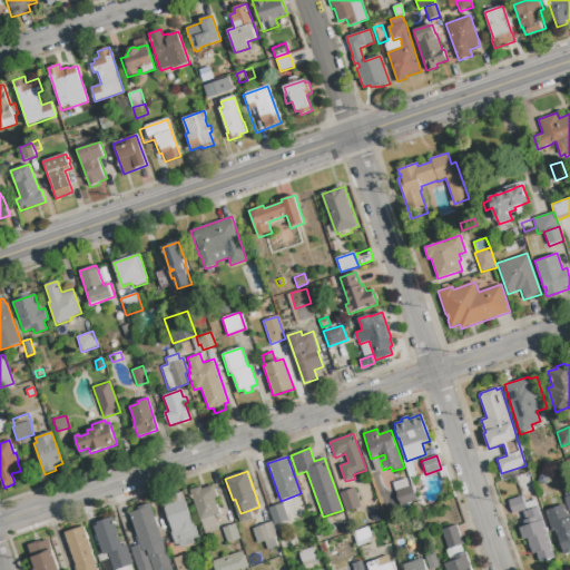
[(537,482),(541,473),(549,478),(546,485),(537,482)]
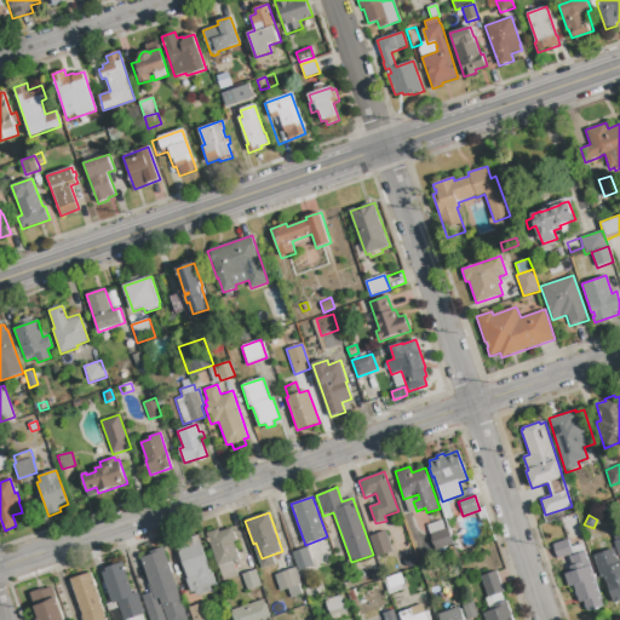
[(448,528),(454,546),(436,552),(426,526),(442,521),(445,529),(448,528)]
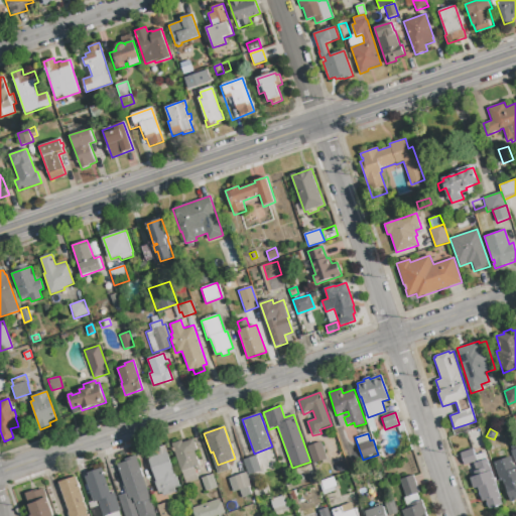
[(194,439),(198,450),(195,452),(198,461),(200,461),(202,465),(198,467),(194,468),(198,479),(185,484),(172,444),(182,440),(182,442),(194,439)]
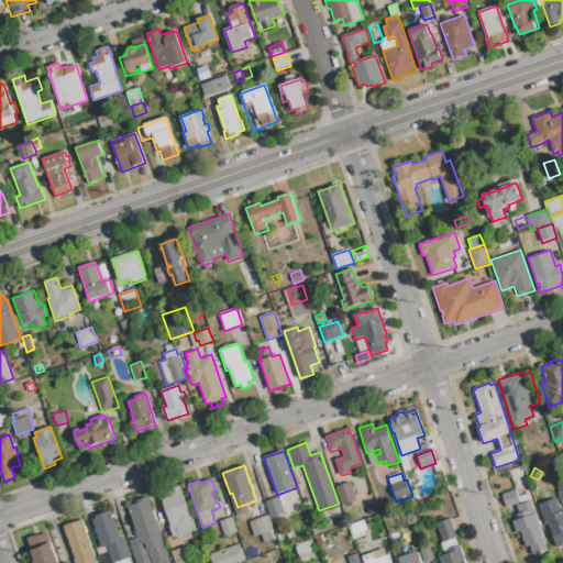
[(334,488),(351,483),(356,501),(341,506),(334,488)]
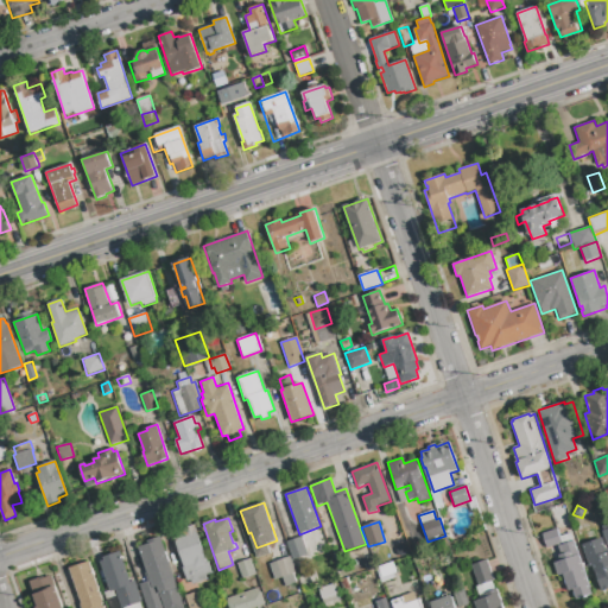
[(183,569),(184,568),(173,536),(182,533),(181,530),(195,525),(208,563),(209,563),(213,572),(209,575),(206,575),(208,580),(194,584),(191,581),(189,581),(189,580),(187,581),(183,569)]
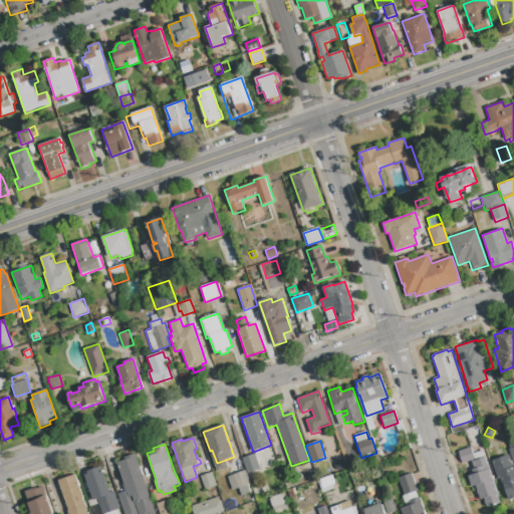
[(459,452),(471,448),(473,454),(475,459),(463,464),(459,452)]
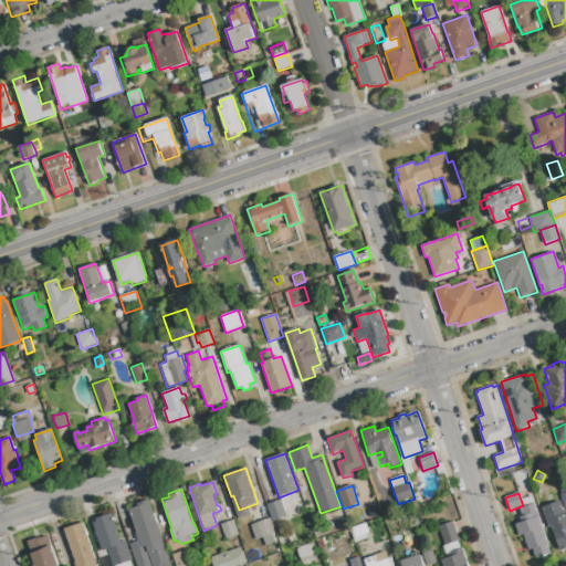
[(532,496),(551,554),(536,558),(534,549),(528,552),(524,536),(520,537),(515,524),(522,522),(520,516),(522,515),(520,509),(523,507),(523,505),(521,500),(532,496)]
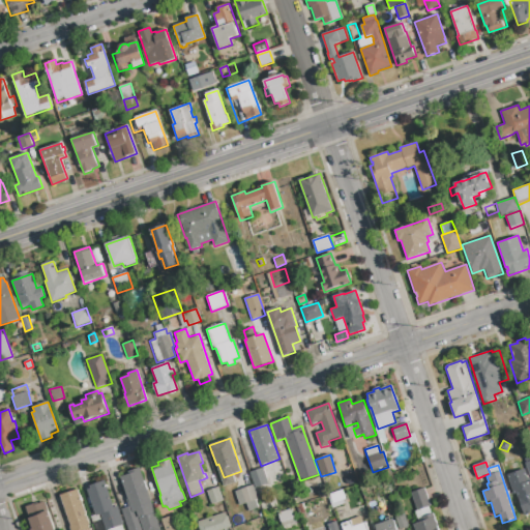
[(137,518),(138,518),(142,529),(127,529),(121,510),(130,506),(121,477),(124,476),(123,473),(140,468),(160,529),(142,529),(137,511),(135,512),(137,518)]
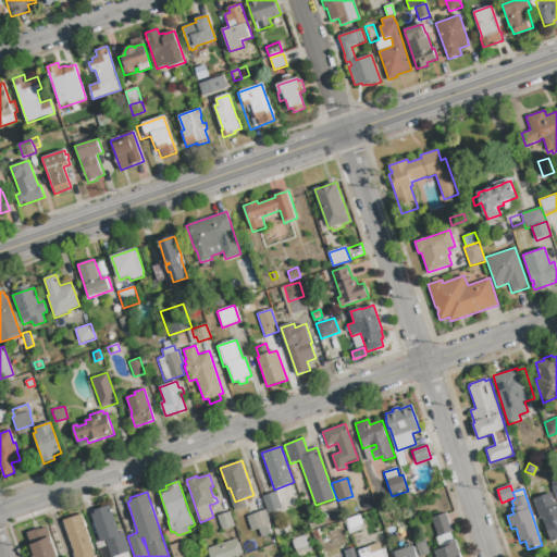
[(262,497),(276,492),(282,507),(268,512),(262,497)]
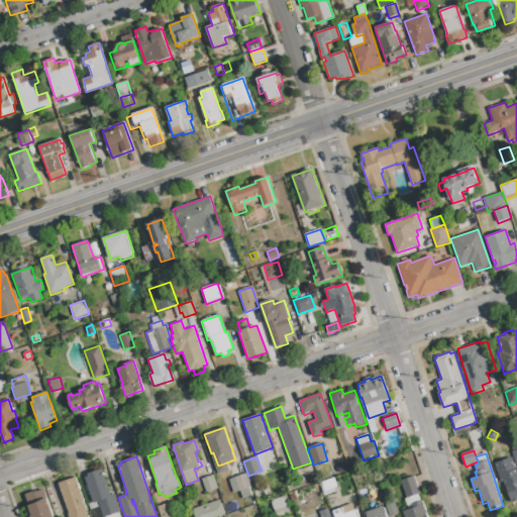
[(337,473),(336,469),(338,466),(342,464),(345,466),(346,470),(344,473),(341,474),(337,473)]
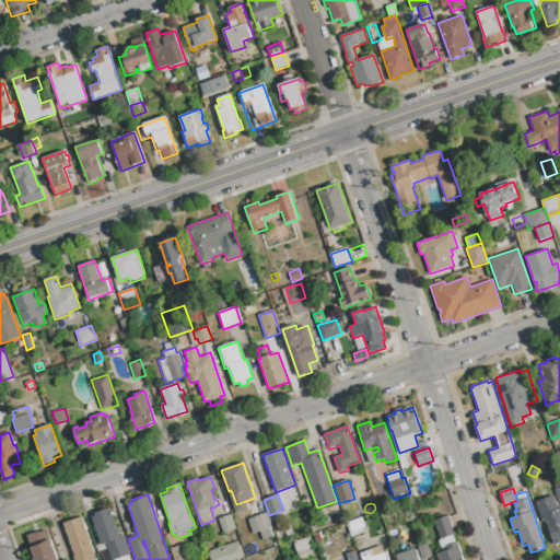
[(113,559),(113,558),(111,559),(106,545),(105,545),(106,549),(98,552),(96,546),(102,544),(92,517),(96,516),(95,513),(111,508),(120,536),(124,535),(131,555),(116,559),(113,559)]
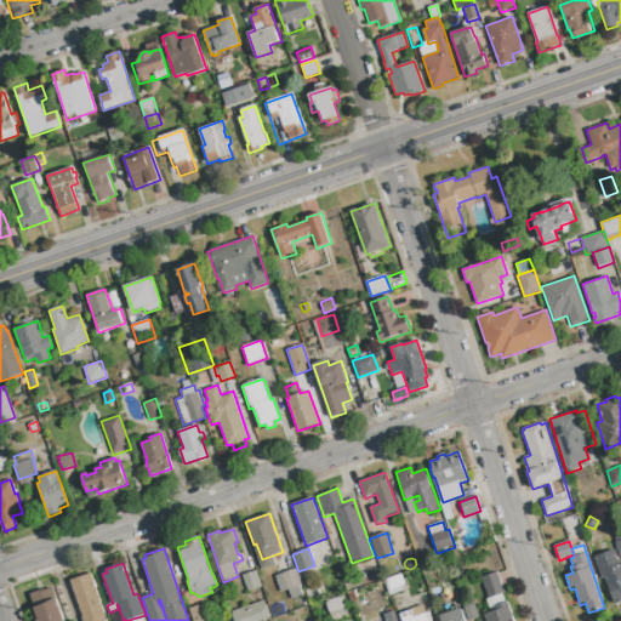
[(300,587),(302,596),(292,599),(289,591),(281,593),(275,576),(296,569),(302,586),(300,587)]
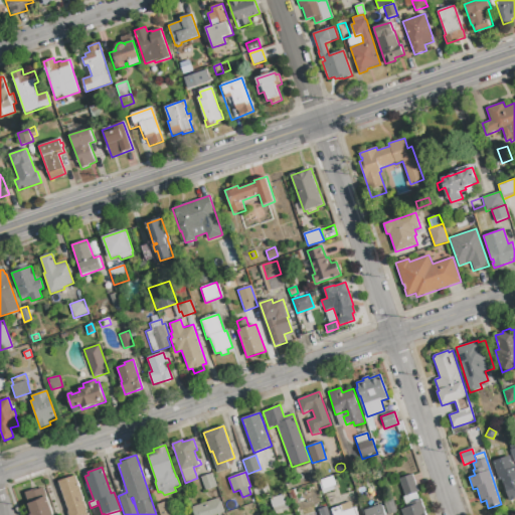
[(200,478),(211,474),(216,487),(205,491),(200,478)]
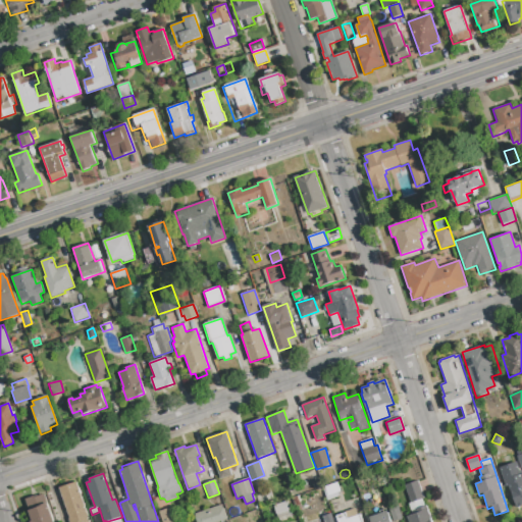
[(312,482),(318,480),(321,487),(314,489),(312,482)]
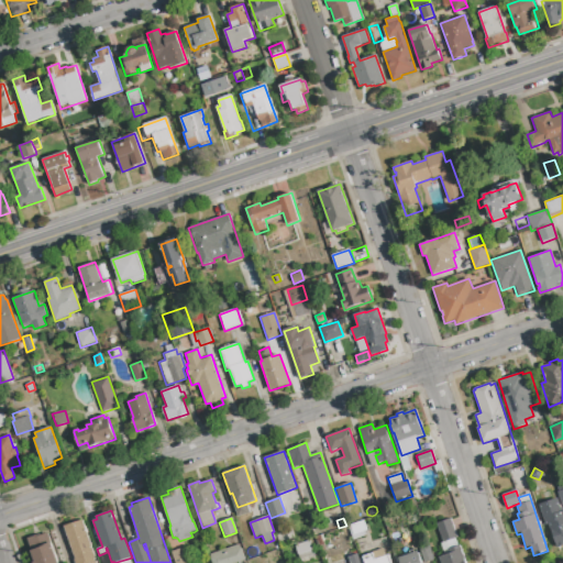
[(451,518),(457,538),(443,542),(437,523),(451,518)]
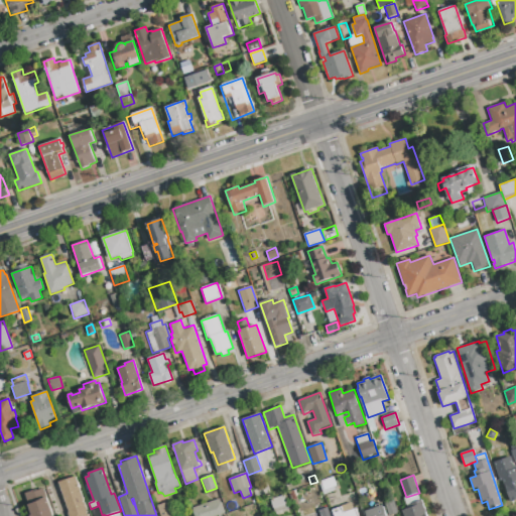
[(502,479),(512,475),(514,480),(515,479),(515,500),(510,503),(502,479)]
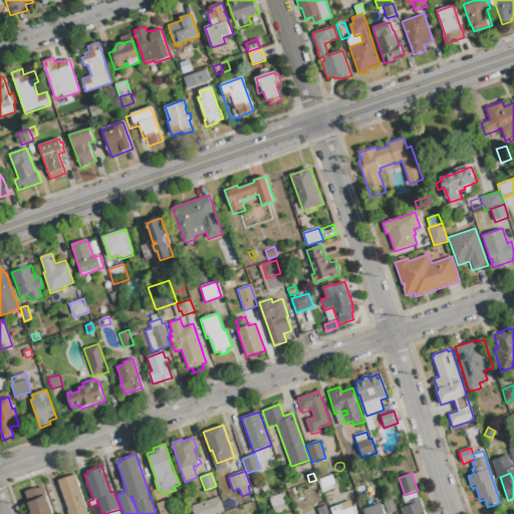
[(68,513),(67,511),(68,510),(58,481),(75,475),(88,511),(86,511),(87,513),(68,513)]
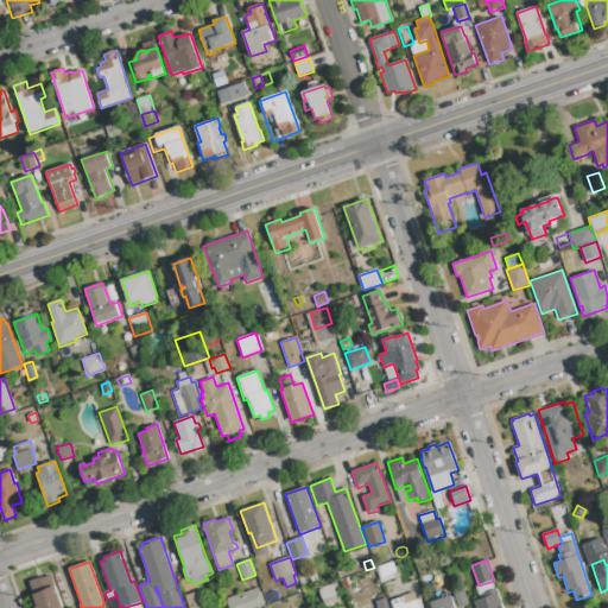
[(393,574),(394,578),(381,583),(377,570),(379,570),(379,568),(393,563),(397,571),(393,574)]
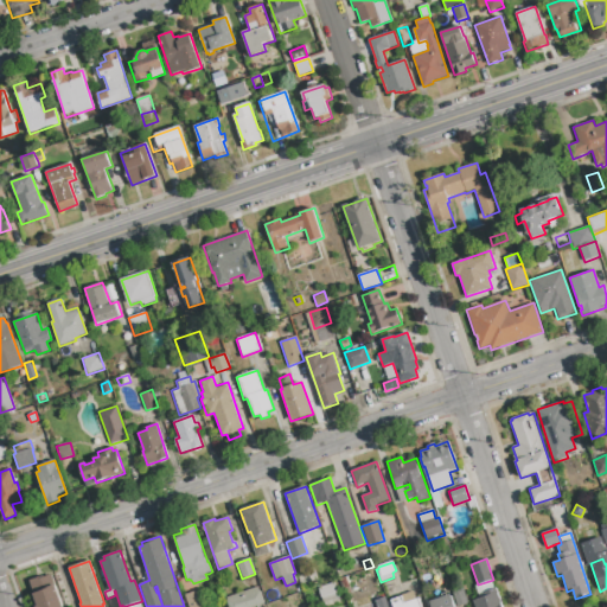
[(38,606),(30,581),(42,577),(42,579),(52,575),(63,606),(38,606)]
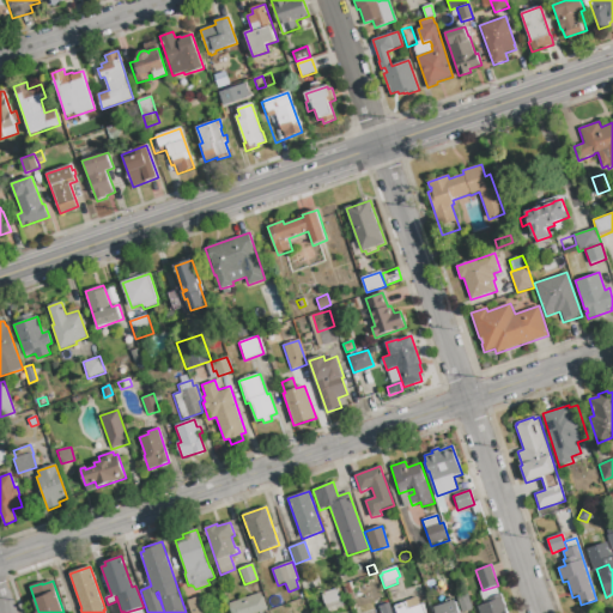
[(353,593),(346,595),(344,586),(351,583),(353,593)]
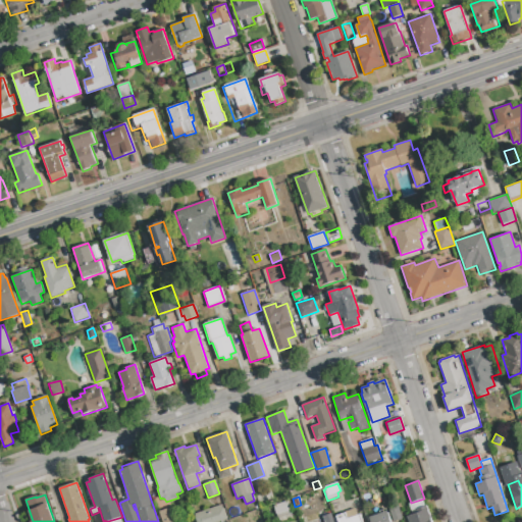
[(273,506),(288,501),(291,510),(276,515),(273,506)]
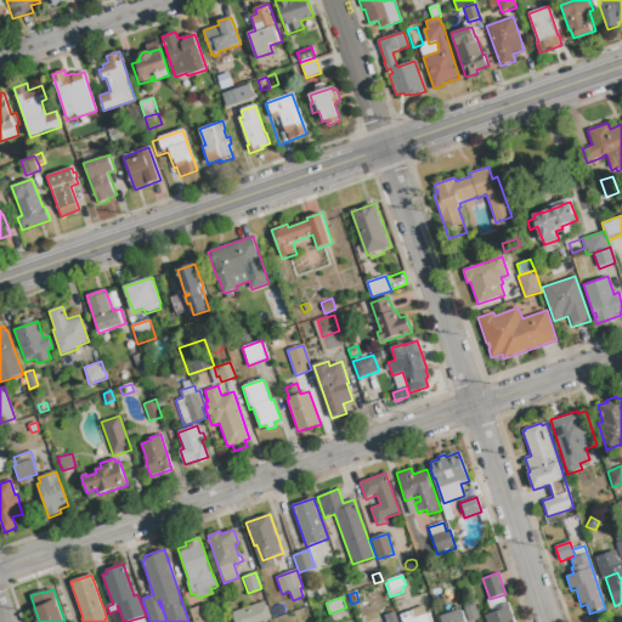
[(265,601),(271,618),(260,621),(235,621),(232,612),(265,601)]
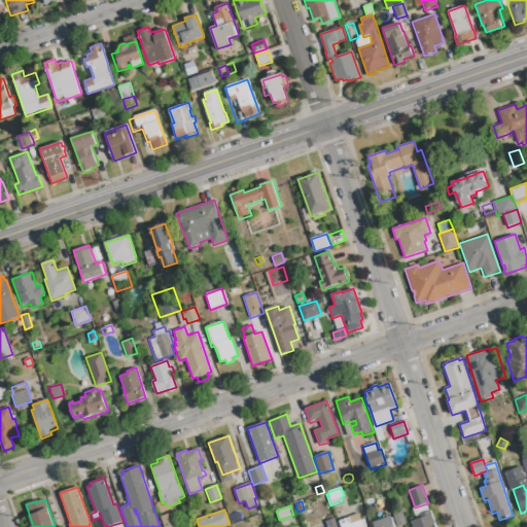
[(375,526),(374,523),(391,517),(391,515),(402,512),(408,525),(401,526),(375,526)]
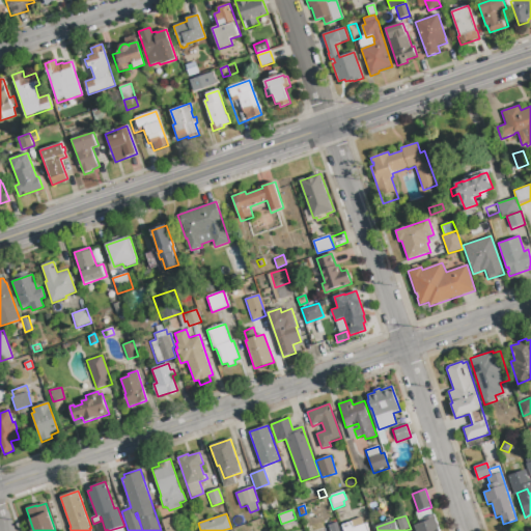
[(415,530),(414,526),(424,523),(423,520),(434,515),(438,530),(415,530)]
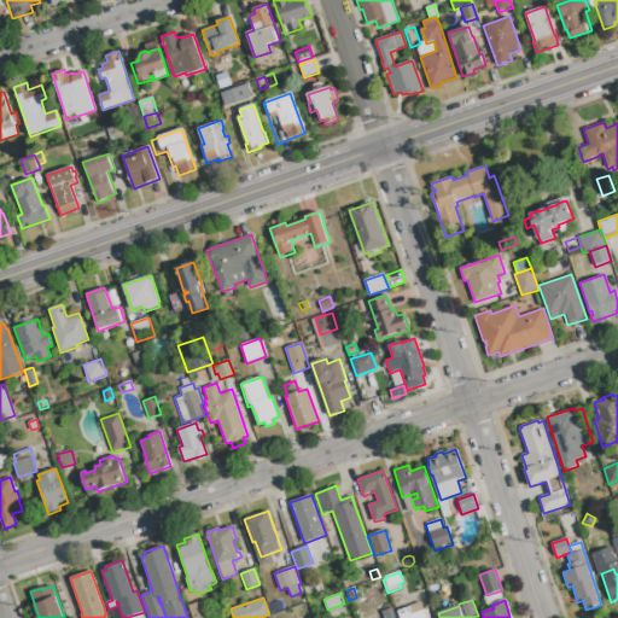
[(192,617),(188,606),(202,602),(207,617),(192,617)]
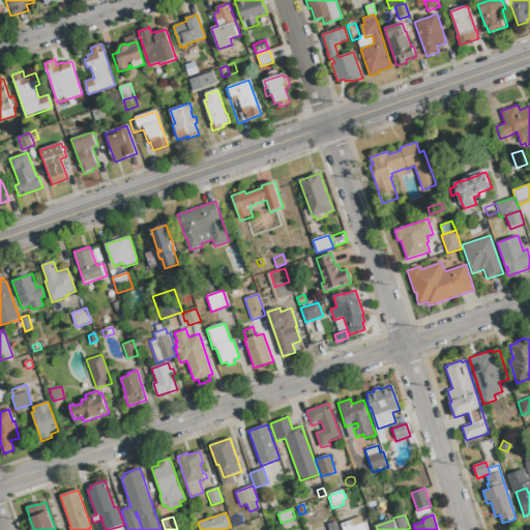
[(343,529),(367,529),(363,517),(341,524),(343,529)]
